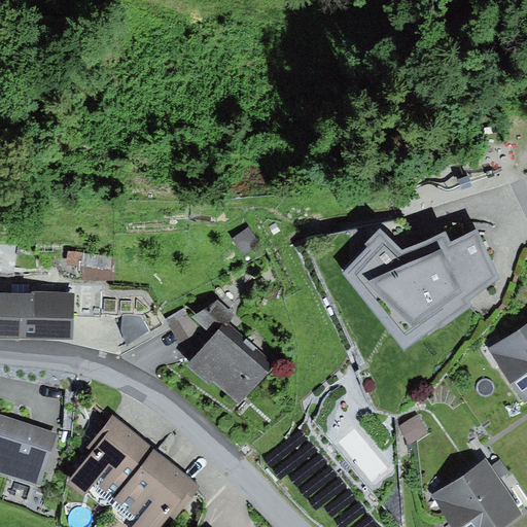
[(367,249),(343,276),(403,352),(440,327),(442,330),(472,308),(469,302),(500,281),(478,231),(451,243),(446,234),(402,252),(381,230),(364,246),(367,249)]
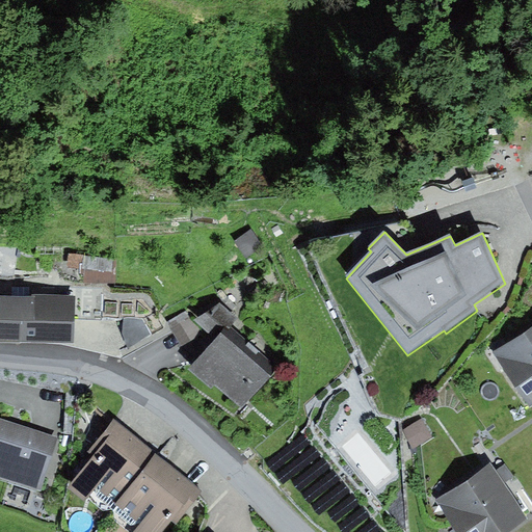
[(92,261),(91,276),(117,278),(118,263),(92,261)]
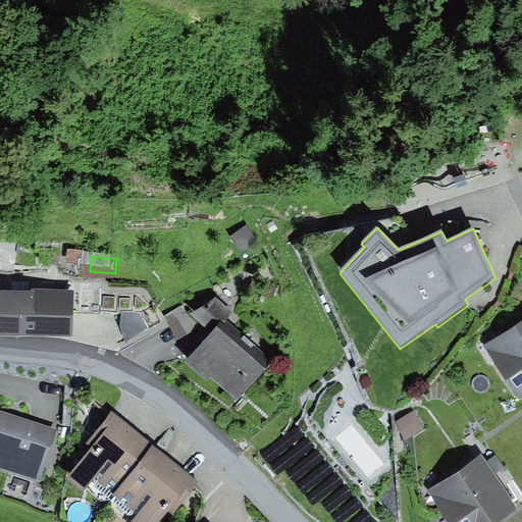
[(73,292),(0,290),(0,336),(72,338),(73,292)]
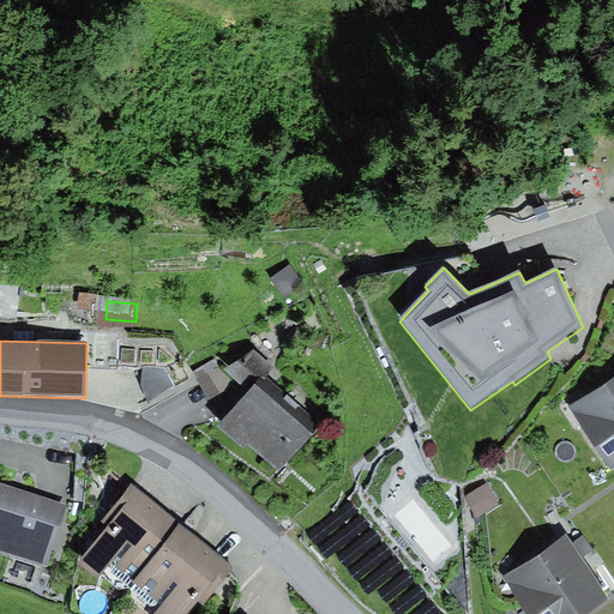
[(251,393),(221,428),(276,474),(319,425),(265,379),(275,367),(256,351),(224,372),(239,384),(251,393)]
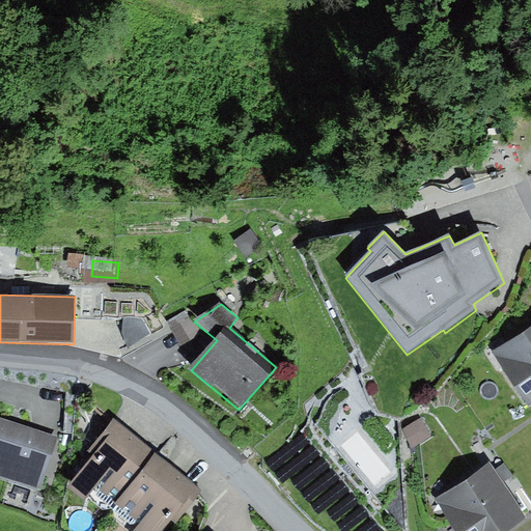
[(206,332),(194,322),(186,312),(167,323),(182,347),(206,332)]
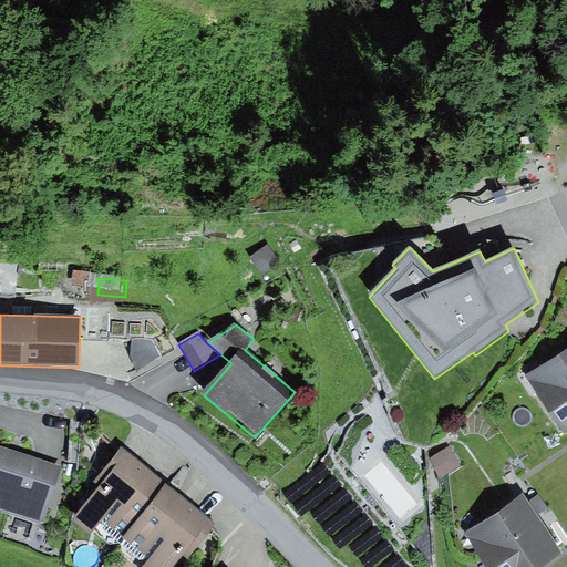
[(153,341),(133,340),(131,357),(137,372),(162,357),(153,341)]
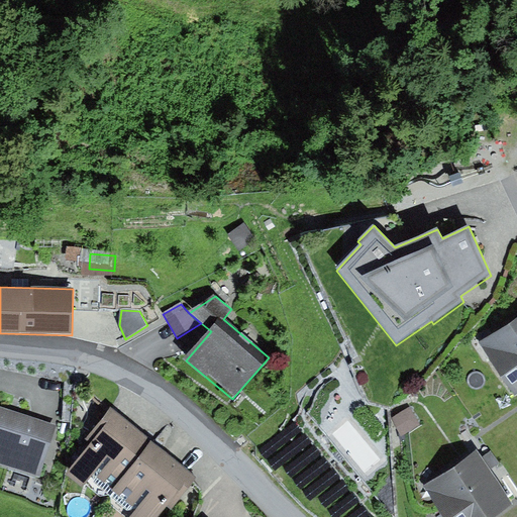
[(516,317),(479,344),(515,397),(516,395),(516,317)]
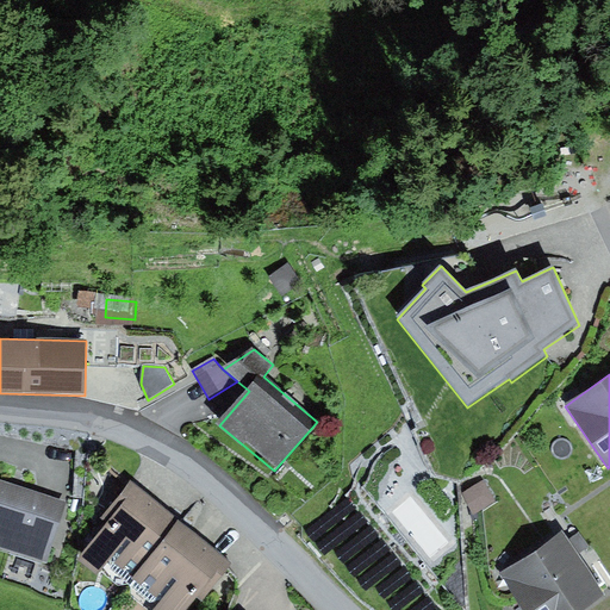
[(67,503),(0,481),(0,547),(48,562),(67,503)]
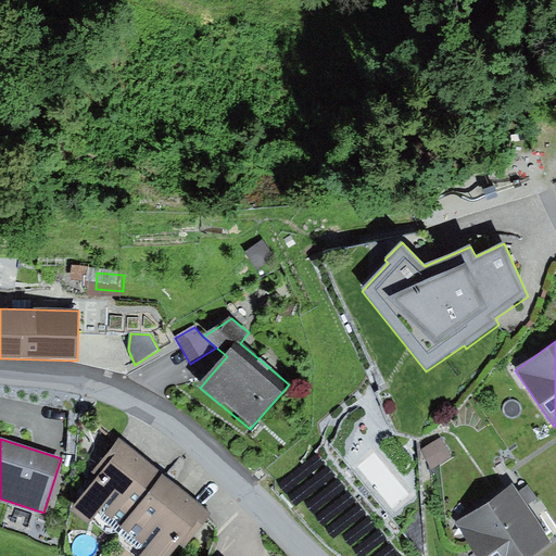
[(119,528),(164,474),(119,439),(95,470),(100,475),(72,512),(89,525),(101,510),(119,528)]
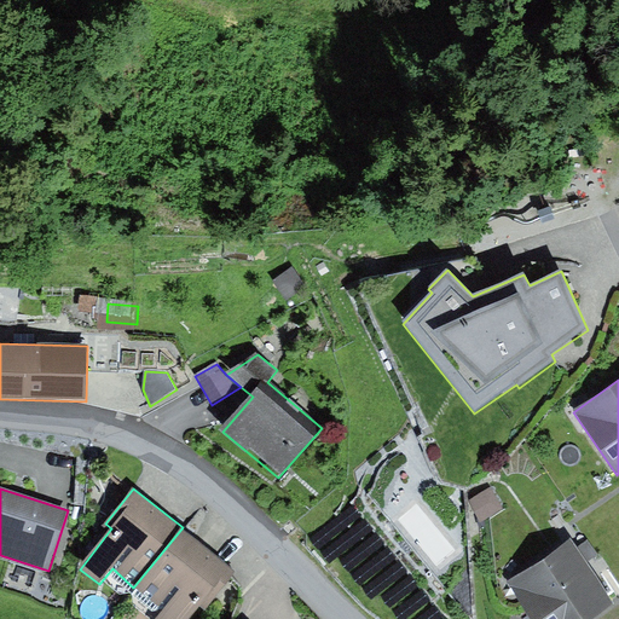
[(491,491),(473,501),(484,520),(502,509),(491,491)]
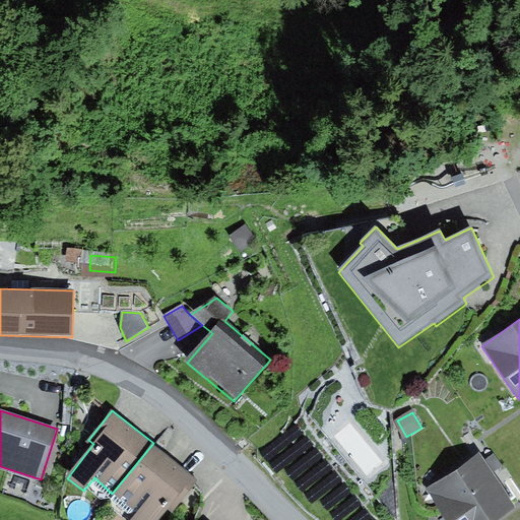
[(173,513),(200,481),(153,443),(112,494),(138,515),(133,519),(160,519),(170,510),(173,513)]
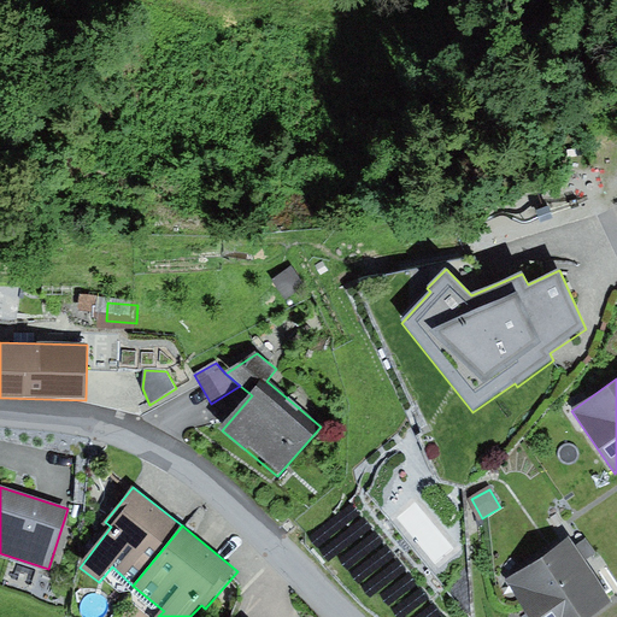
[(570,539),(506,580),(530,616),(594,616),(613,605),(570,539)]
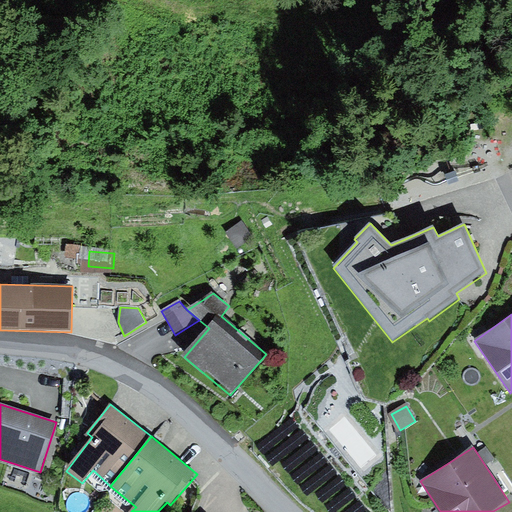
All buildings are outlined.
